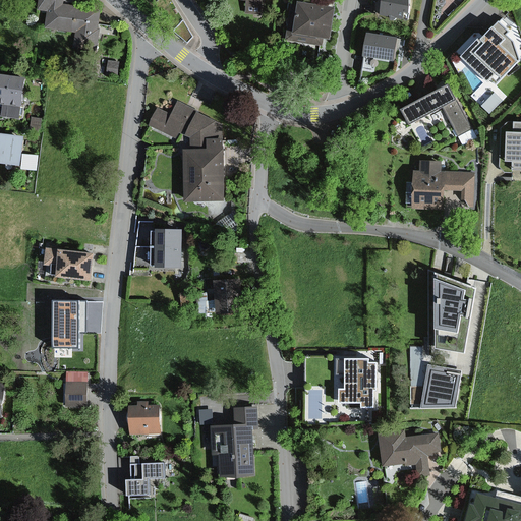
[(81,44),(103,46),(107,9),(69,5),(69,0),(47,0),(46,8),(54,9),(52,25),(83,30),(81,44)]
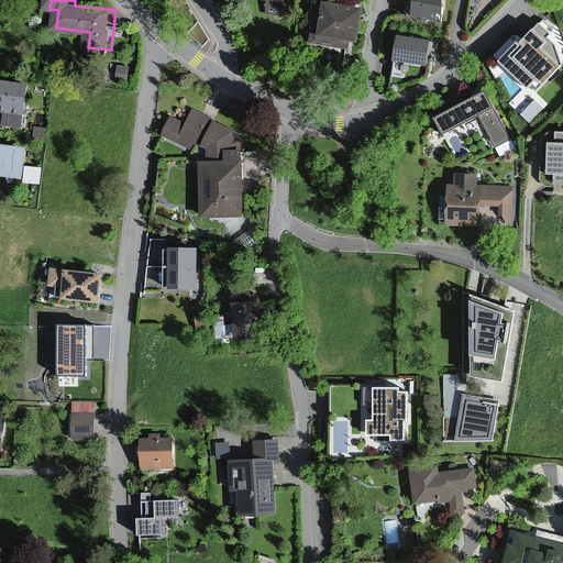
[(273,0),(273,13),(291,15),(293,0),(273,0)]
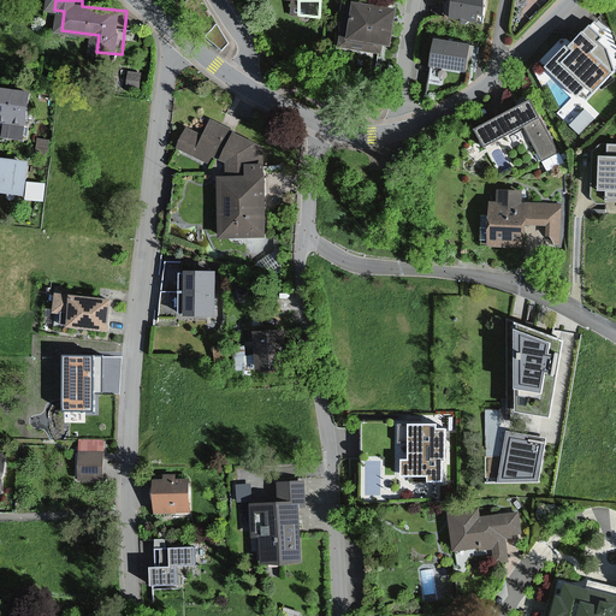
[(394,9),(345,0),(339,37),(388,46),(394,9)]
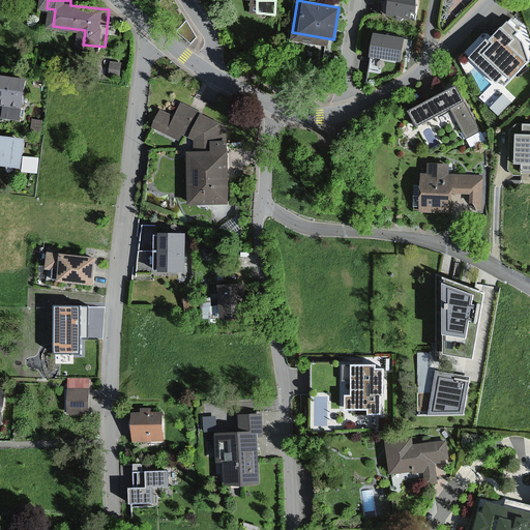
[(416,0),(385,0),(383,12),(414,18),(416,0)]
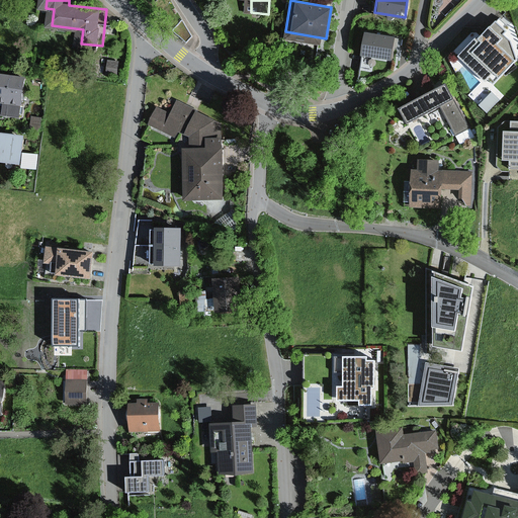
[(485,30),(464,52),(497,83),(517,62),(485,30)]
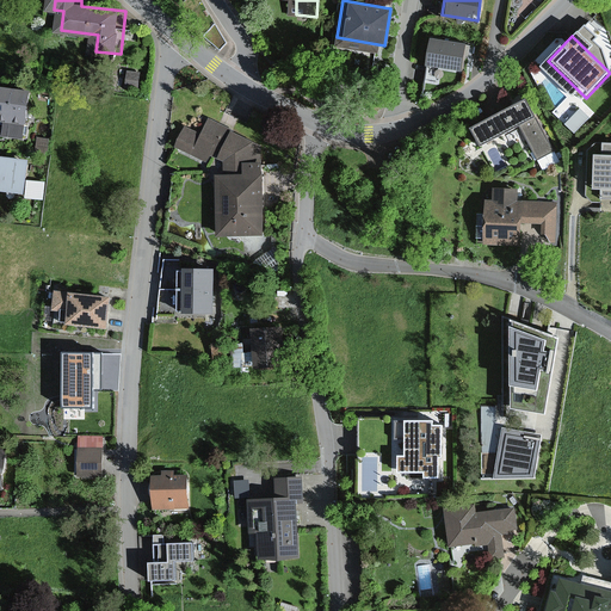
[(466,45),(431,41),(427,67),(461,72),(466,45)]
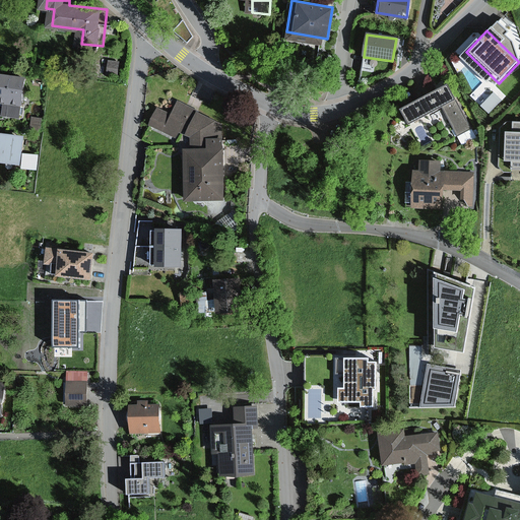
[(0,100),(28,105),(33,78),(2,73),(0,87),(0,100)]
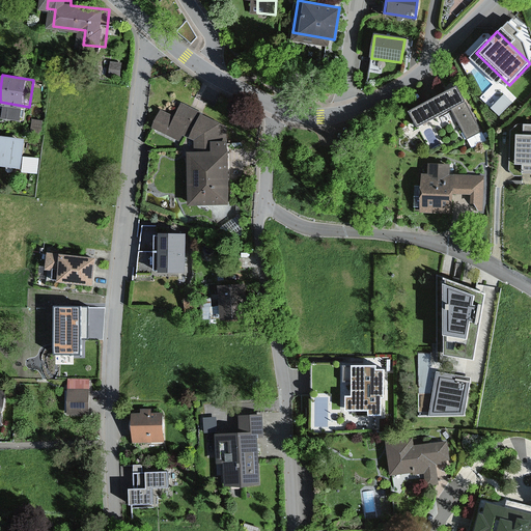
[(455,85),(406,111),(414,128),(449,109),(466,141),(481,134),(455,85)]
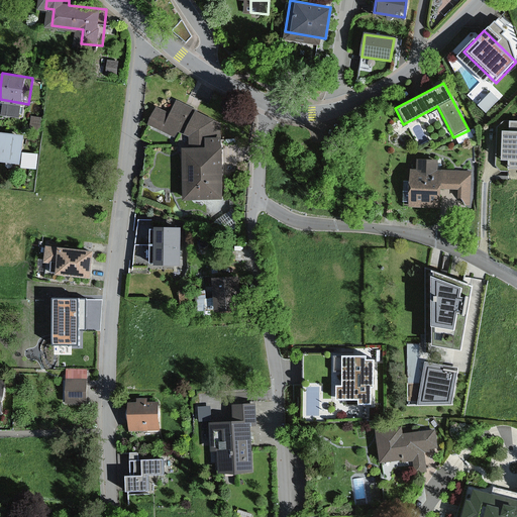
[(489,108),(501,95),(492,88),(481,100),(489,108)]
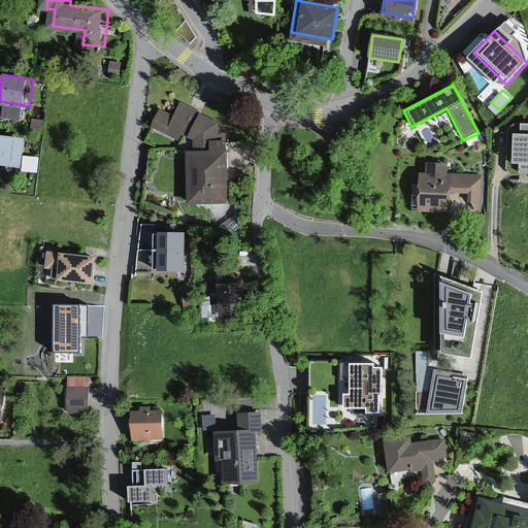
[(194,203),(235,201),(231,126),(187,102),(179,116),(168,109),(159,127),(191,143),(194,203)]
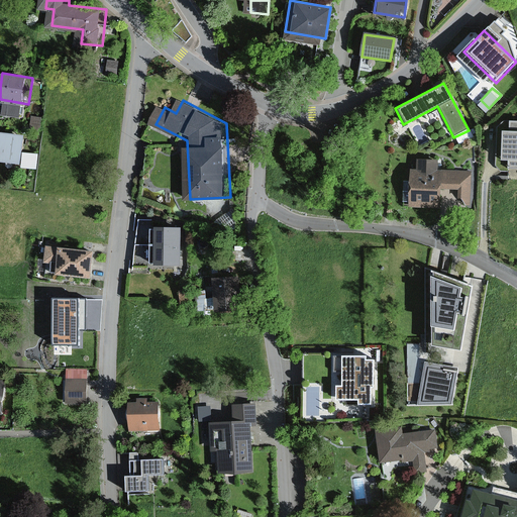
[(45,116),(34,115),(32,130),(43,132),(45,116)]
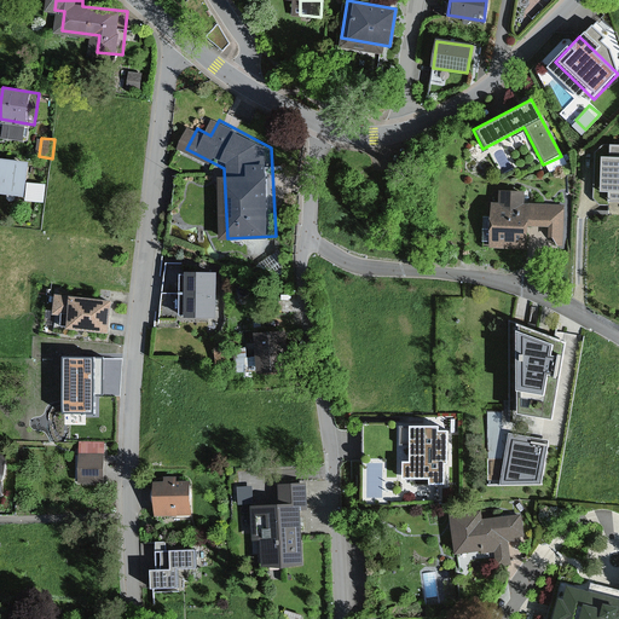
[(36,160),(0,154),(0,190),(30,194),(29,198),(47,201),(50,184),(34,181),(35,172),(39,173),(39,166),(36,166),(36,160)]
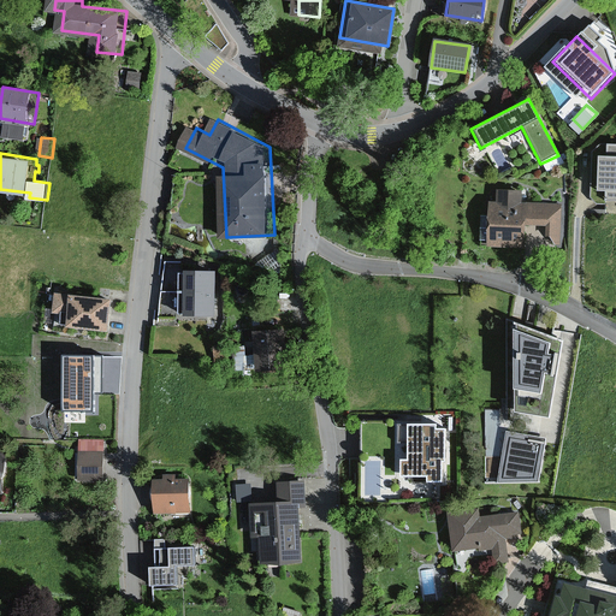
[(615,153),(588,153),(587,197),(615,199),(615,153)]
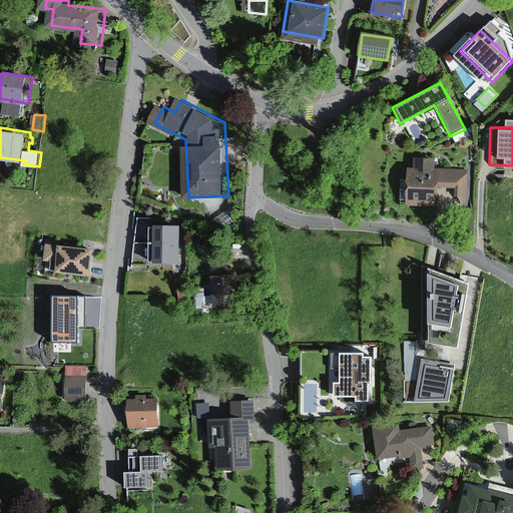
[(416,170),(405,169),(404,207),(435,208),(436,189),(454,189),(453,206),(465,206),(466,171),(436,170),(436,158),(416,158),(416,170)]
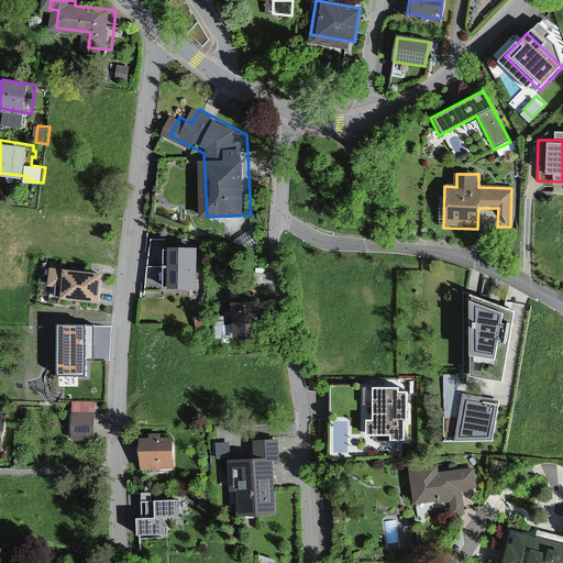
[(170,238),(156,238),(153,265),(170,265),(177,265),(189,265),(205,265),(205,246),(189,246),(177,246),(177,249),(170,249),(170,238)]
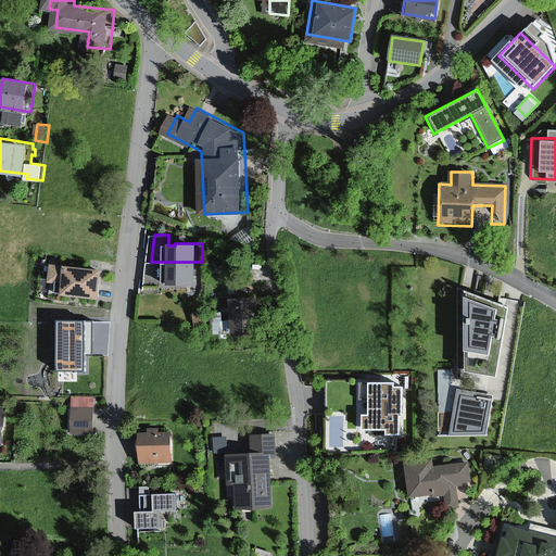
[(202,285),(202,262),(187,262),(175,262),(168,262),(151,262),(149,282),(168,282),(175,282),(175,285),(187,285),(202,285)]
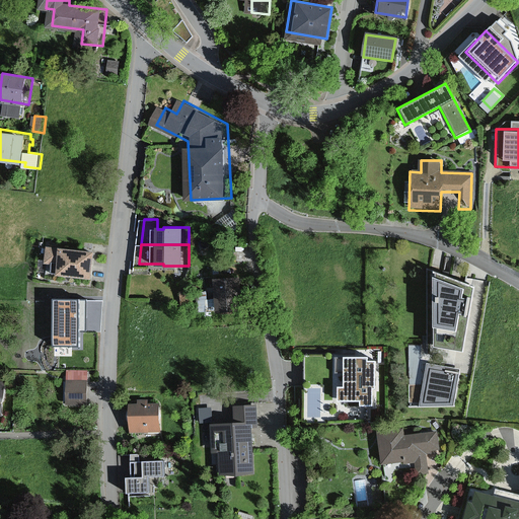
[(98,278),(101,250),(55,245),(53,263),(61,263),(60,274),(98,278)]
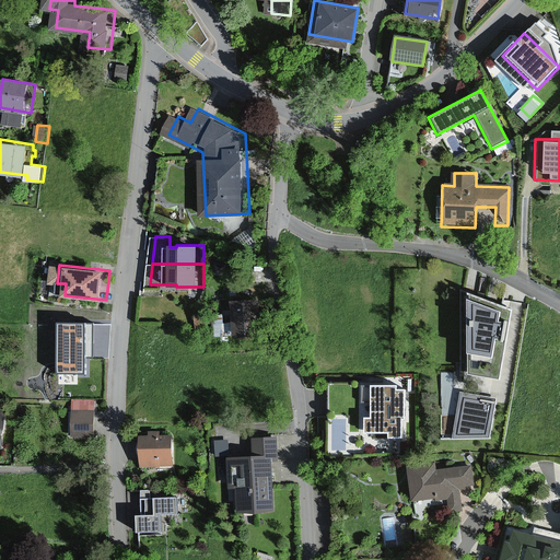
[(511,310),(465,292),(466,375),(499,380),(511,310)]
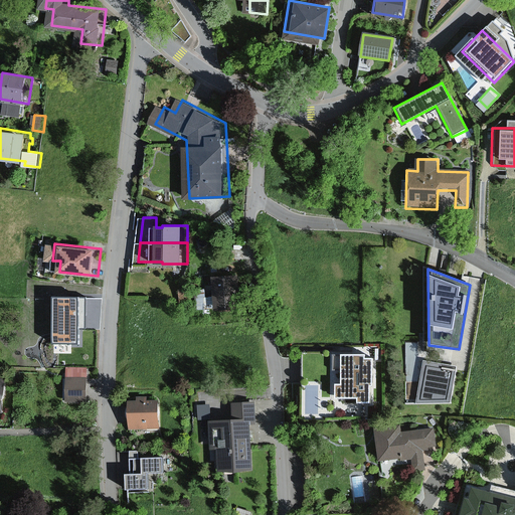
[(243,275),(218,276),(220,314),(244,313),(243,275)]
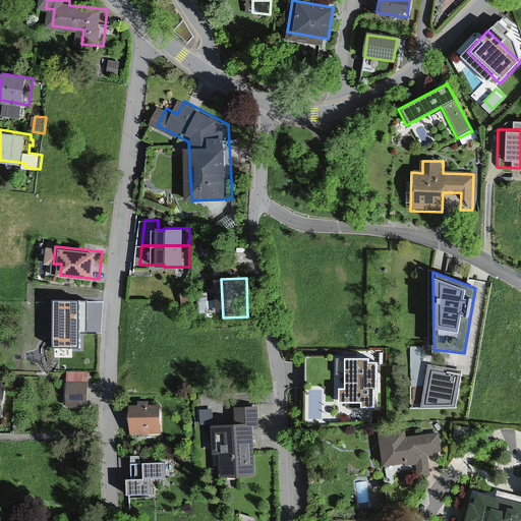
[(78,333),(87,333),(87,302),(53,302),(52,347),(78,348),(78,333)]
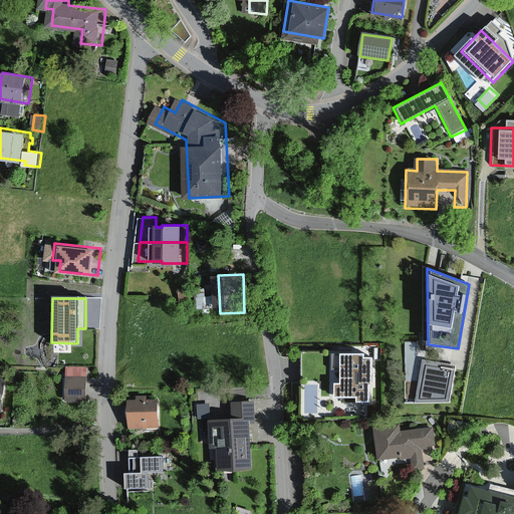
[(369,351),(348,351),(348,383),(338,383),(339,394),(362,394),(363,404),(378,404),(377,359),(369,360),(369,351)]
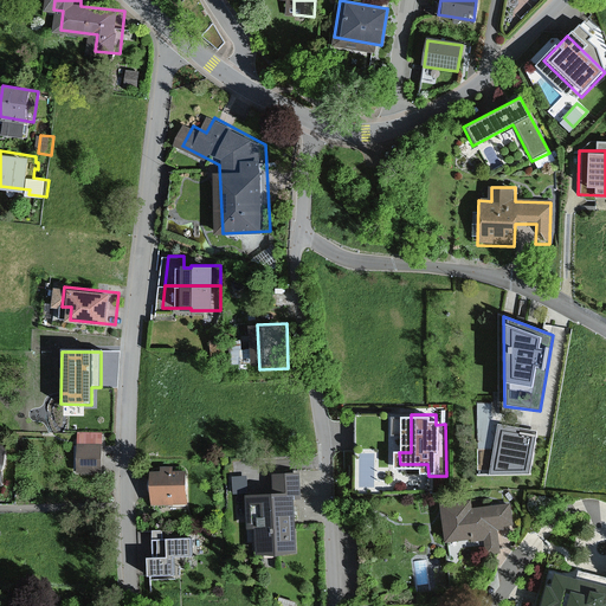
[(536,431),(497,425),(489,475),(529,475),(536,431)]
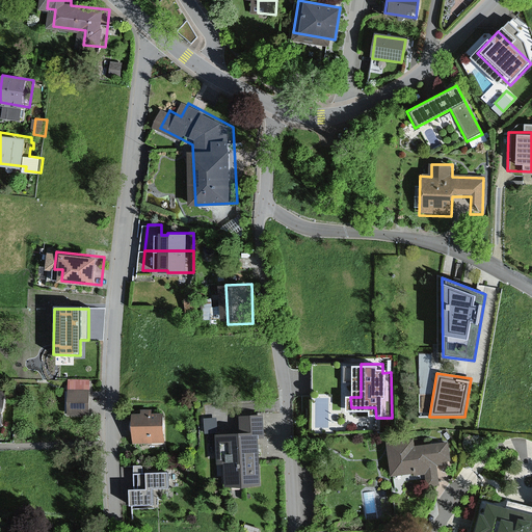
[(97,410),(97,388),(74,389),(74,411),(97,410)]
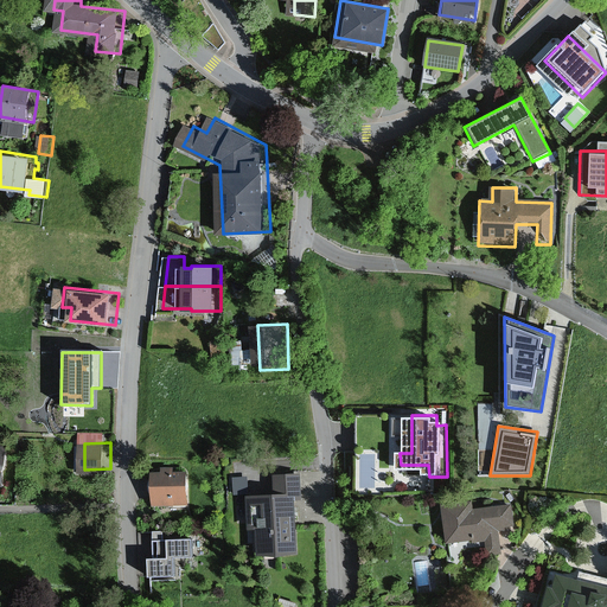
[(0,480),(13,481),(13,447),(0,446),(0,480)]
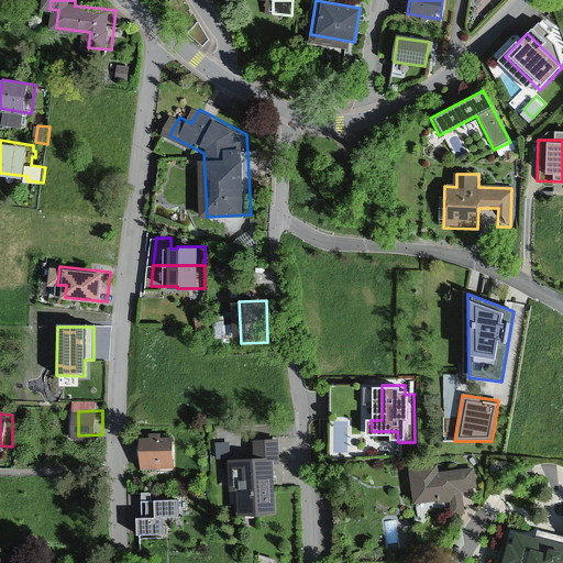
[(332,417),(332,449),(350,450),(350,417),(332,417)]
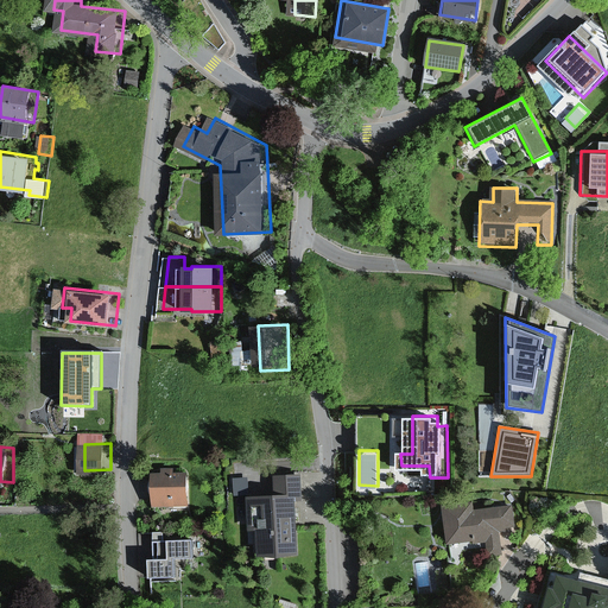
[(187,474),(151,475),(152,506),(188,505),(187,474)]
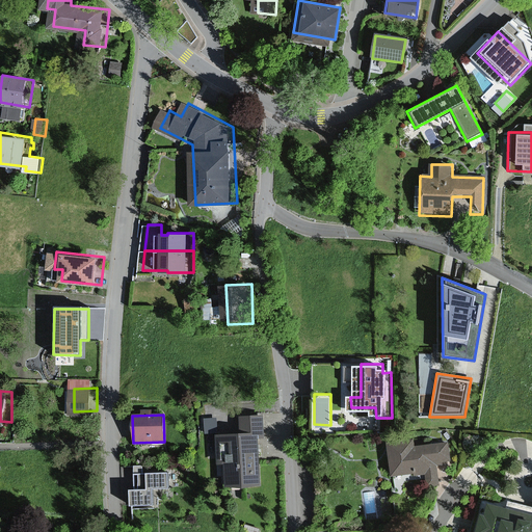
[(240,434),(214,436),(216,466),(225,464),(227,488),(260,486),(258,440),(265,440),(264,416),(239,417),(240,434)]
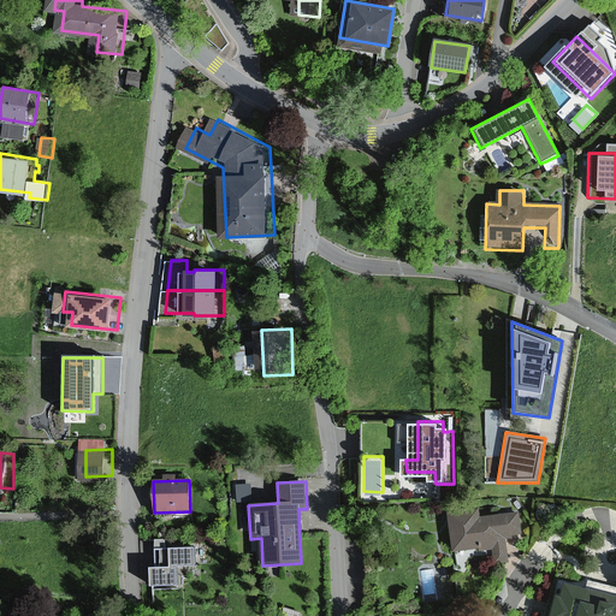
[(250,485),(236,485),(237,503),(252,502),(250,485)]
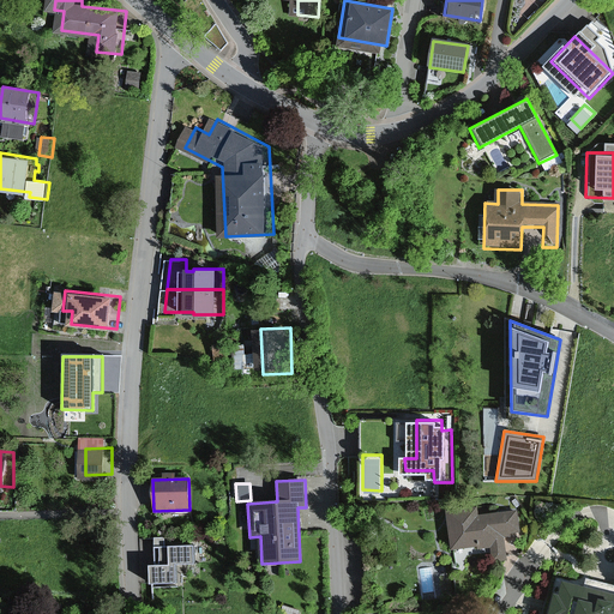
[(524,531),(522,510),(491,512),(489,504),(458,507),(462,543),(501,539),(501,549),(515,547),(513,533),(524,531)]
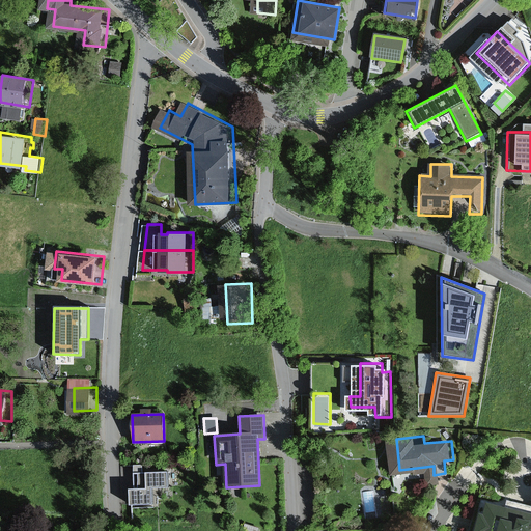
[(173,471),(141,473),(141,506),(159,505),(158,495),(173,495),(173,471)]
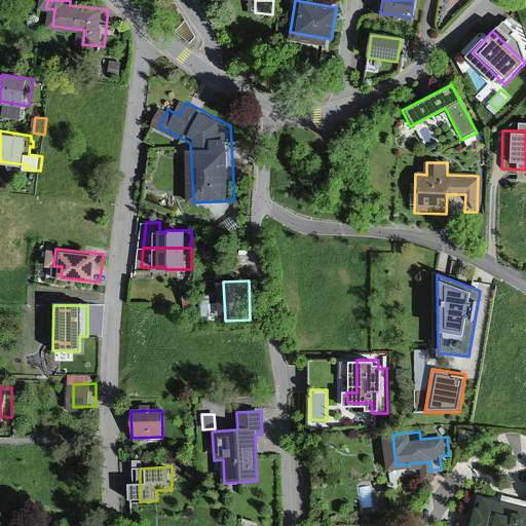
[(525,525),(525,502),(485,493),(477,525),(525,525)]
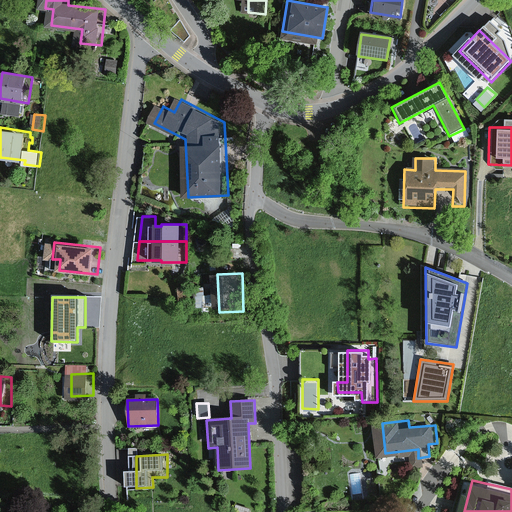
[(241,503),(237,511),(253,511),(255,508),(241,503)]
